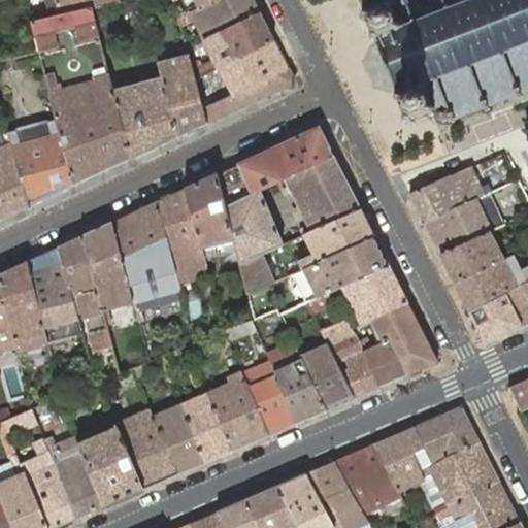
[(57,0),(47,0),(53,17),(62,15),(59,4),(57,0)]
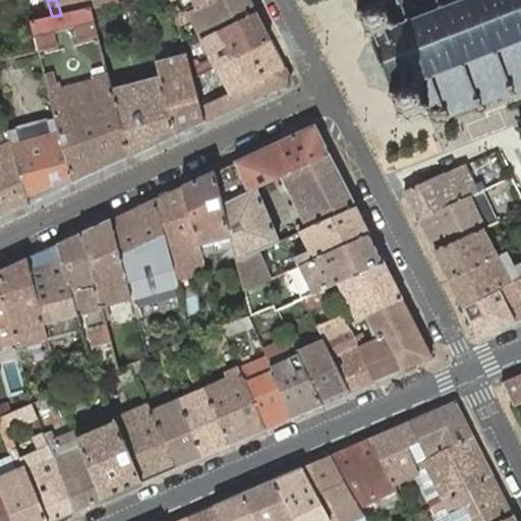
[(257,13),(250,0),(215,0),(201,6),(190,12),(187,14),(181,16),(176,19),(178,25),(194,19),(204,40),(257,13)]
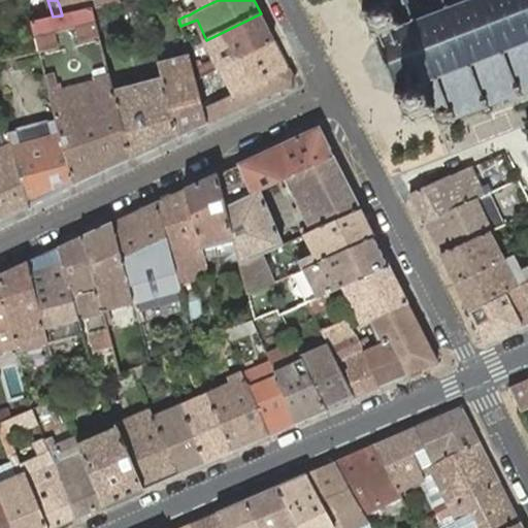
[(407,122),(409,124),(415,122),(414,119),(429,112),(431,116),(435,113),(437,120),(443,122),(448,120),(450,122),(452,121),(453,124),(456,122),(456,120),(484,108),(485,111),(490,109),(489,106),(517,95),(518,99),(523,96),(522,93),(527,91),(527,0),(385,0),(384,0),(385,4),(370,9),(368,6),(363,9),(364,12),(361,13),(364,19),(367,18),(372,33),(369,35),(372,40),(375,39),(376,42),(377,41),(397,91),(396,91),(397,95),(394,96),(396,102),(399,100),(405,116),(402,117),(404,123),(407,122)]
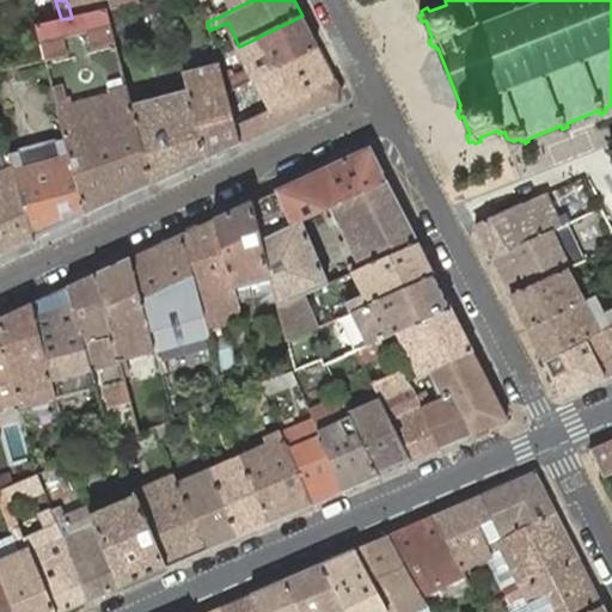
[(72,18),(61,19),(37,25),(41,43),(47,60),(67,139),(87,215),(152,184),(132,108),(106,10),(72,18)]
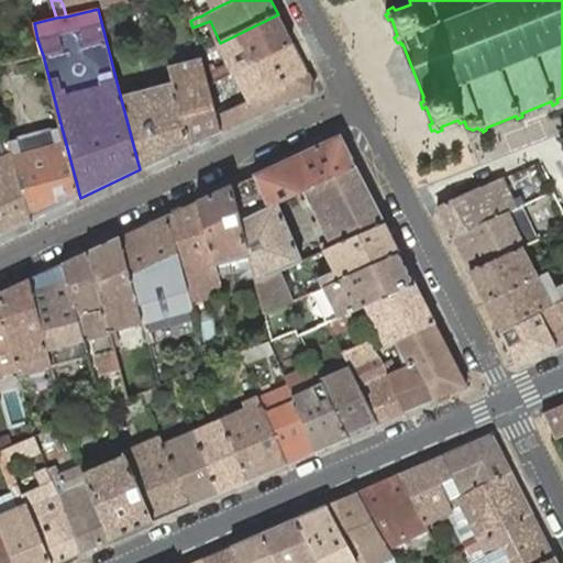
[(194,11),(196,18),(202,15),(199,9),(194,11)]
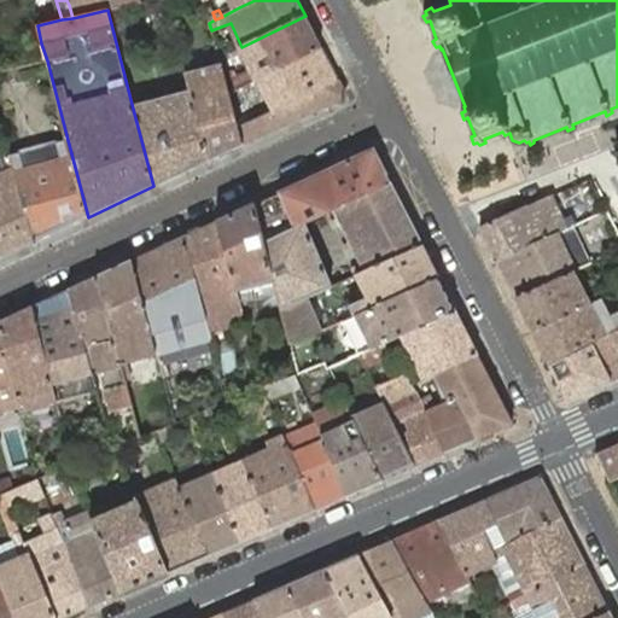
[(322,48),(305,16),(242,47),(252,69),(237,77),(234,73),(223,75),(229,94),(258,80),(322,48)]
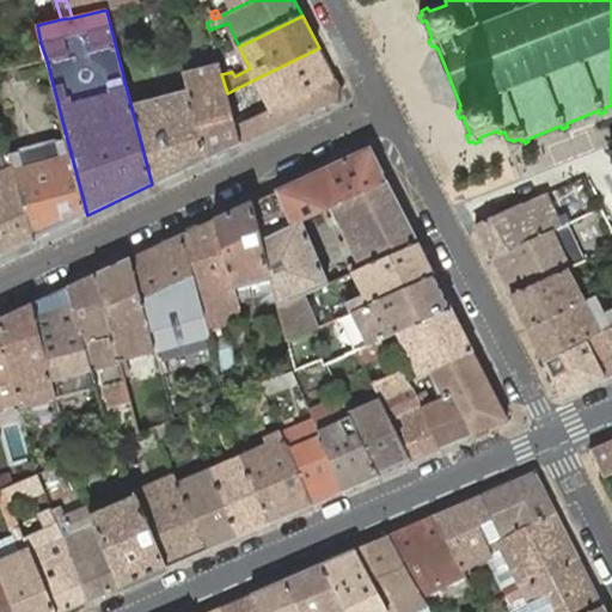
[(335,79),(319,48),(256,79),(227,93),(230,104),(232,114),(242,110),(239,101),(261,90),(268,86),(277,108),(335,79)]
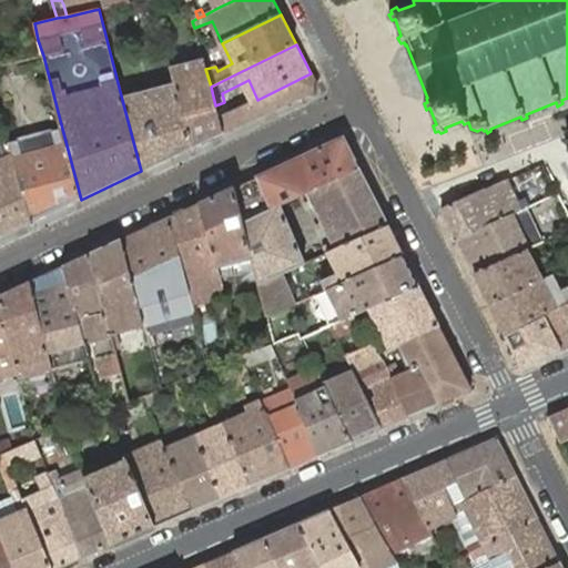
[(203,60),(171,68),(175,85),(192,148),(223,133),(220,118),(215,105),(213,97),(211,87),(205,69),(203,60)]
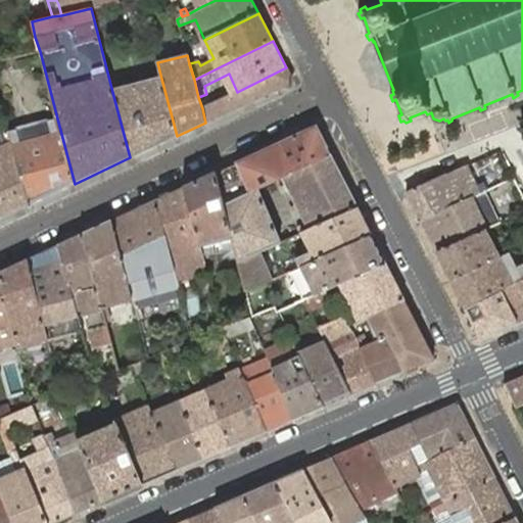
[(293,80),(286,67),(237,92),(202,108),(205,123),(251,101),(292,82),(293,80)]
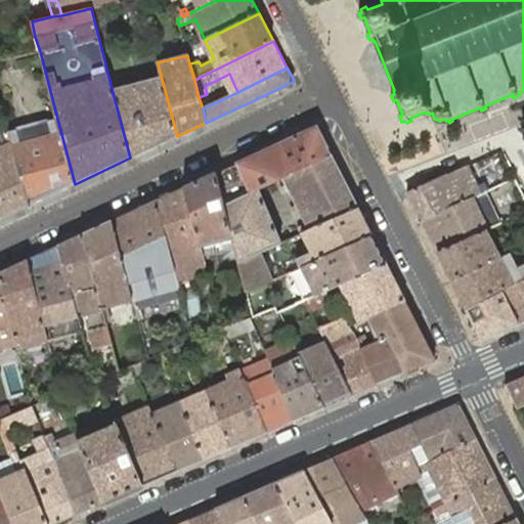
[(122,89),(113,92),(130,158),(177,136),(162,79),(154,81),(156,91),(125,99),(122,89)]
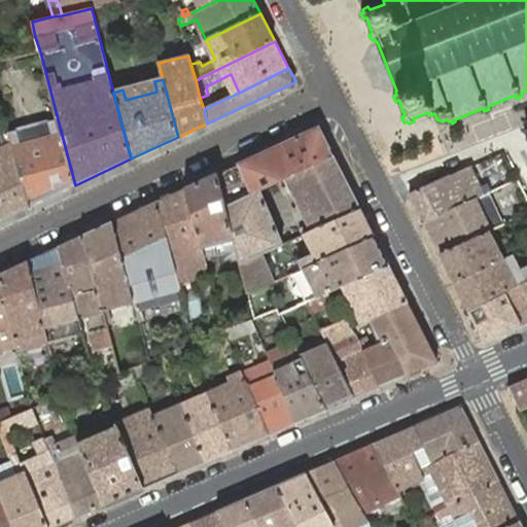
[(156,92),(154,81),(123,90),(126,100),(156,92)]
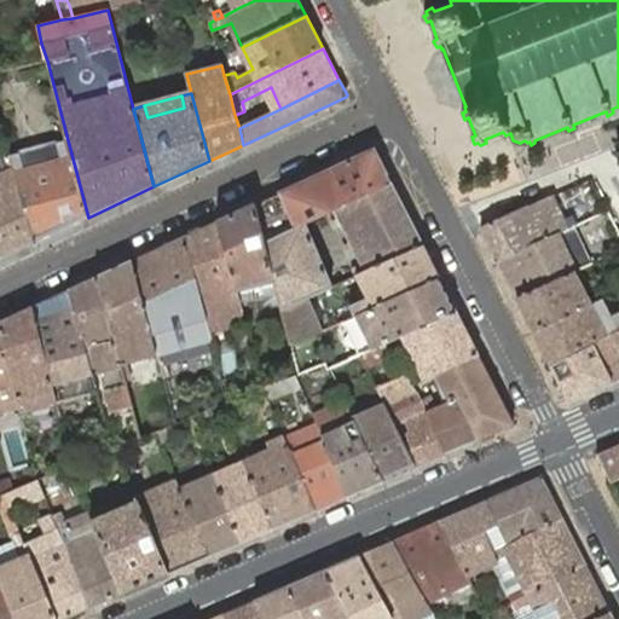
[(88,218),(68,140),(10,156),(34,242),(88,218)]
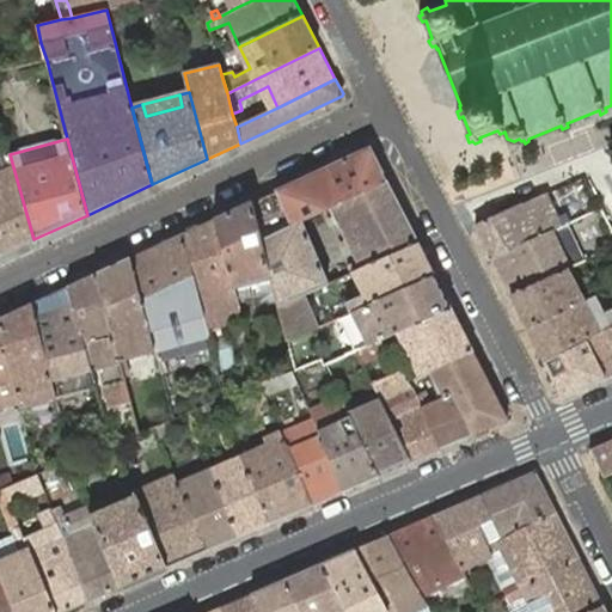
[(0,249),(1,255),(34,239),(10,154),(7,146),(0,148),(0,249)]
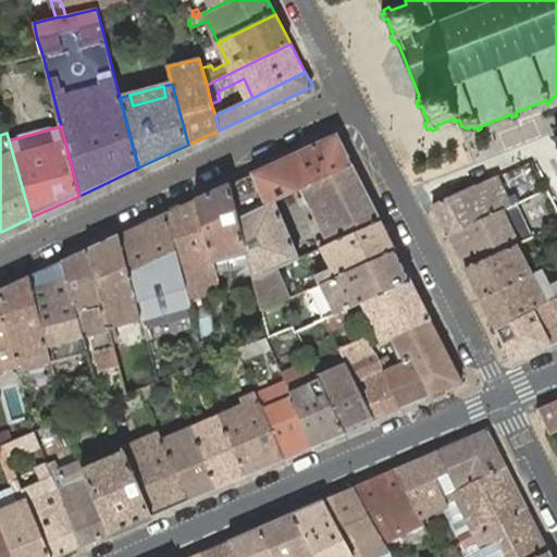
[(254,174),(230,185),(239,220),(274,202),(286,197),(353,165),(336,135),(254,174)]
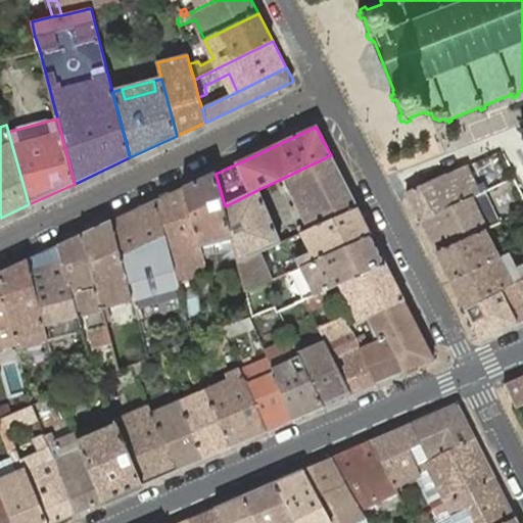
[(359,209),(331,155),(269,185),(272,194),(287,186),(305,224),(288,231),(291,238),(301,234),(359,209)]
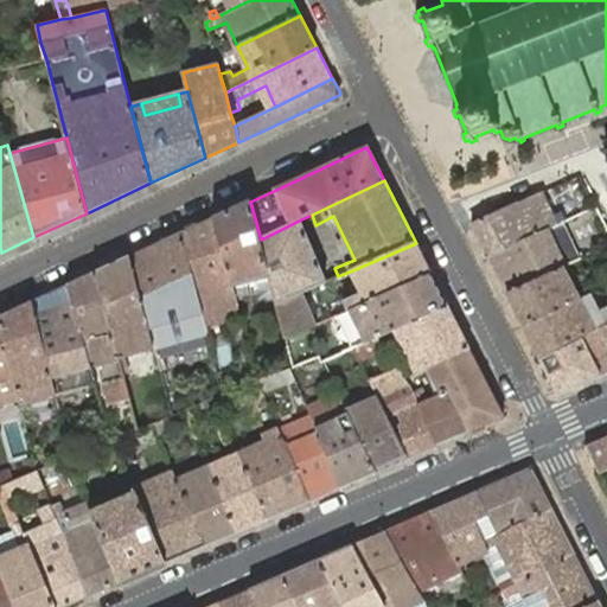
[(472,223),(489,256),(558,224),(561,223),(566,221),(563,215),(556,218),(543,192),(543,191),(518,203),(518,202),(472,223)]
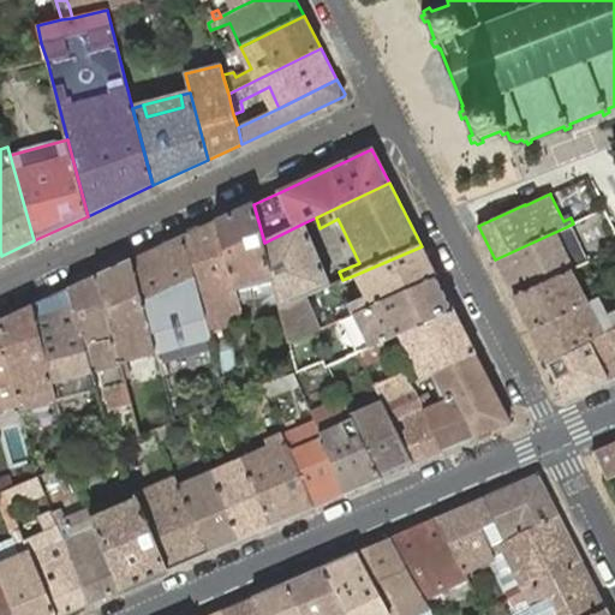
[(254,204),(218,221),(233,280),(262,273),(275,324),(285,322),(281,306),(264,243),(254,204)]
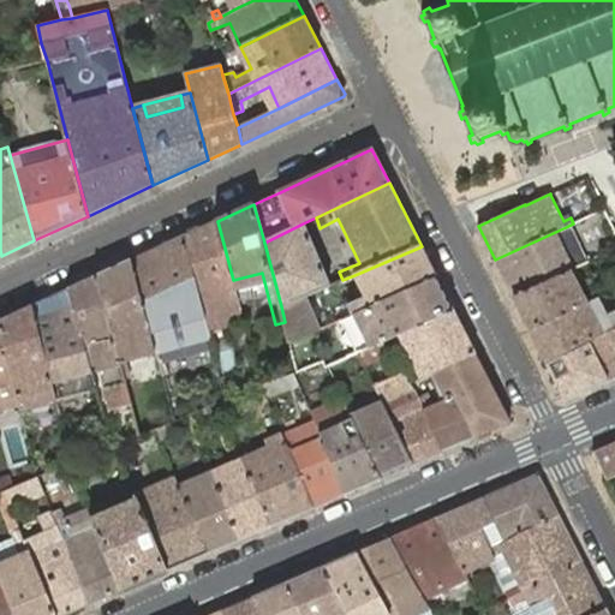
[(218,221),(184,237),(208,329),(244,320),(233,280),(218,221)]
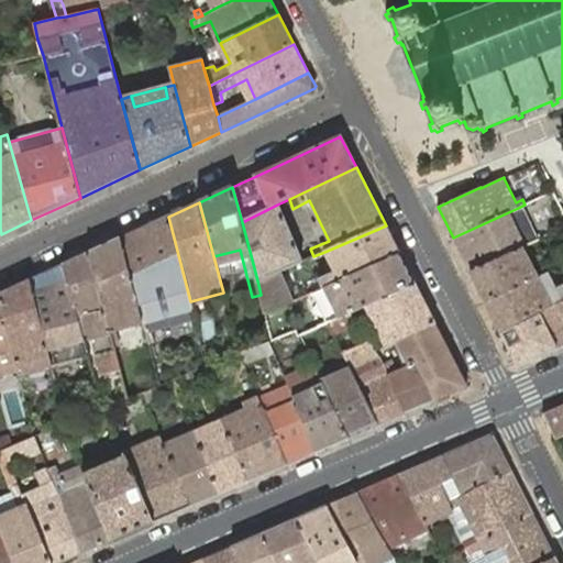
[(277,205),(242,222),(257,280),(280,271),(302,262),(277,205)]
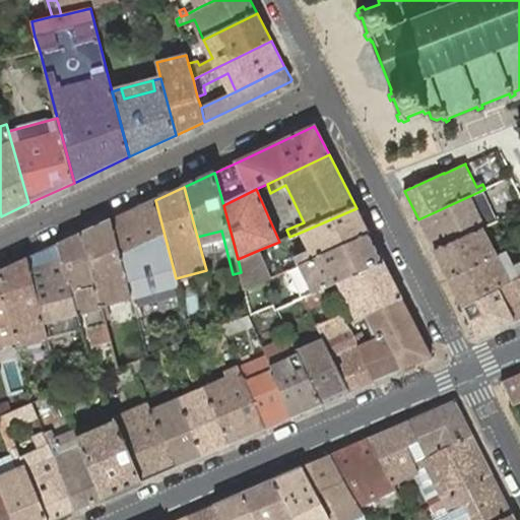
[(493,223),(478,192),(469,197),(483,228),(493,223)]
